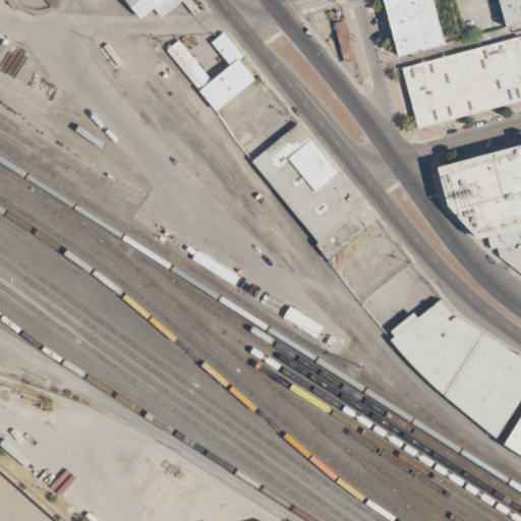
[(142,18),(128,0),(191,0),(201,11),(196,15),(184,1),(163,17),(156,8),(142,18)]
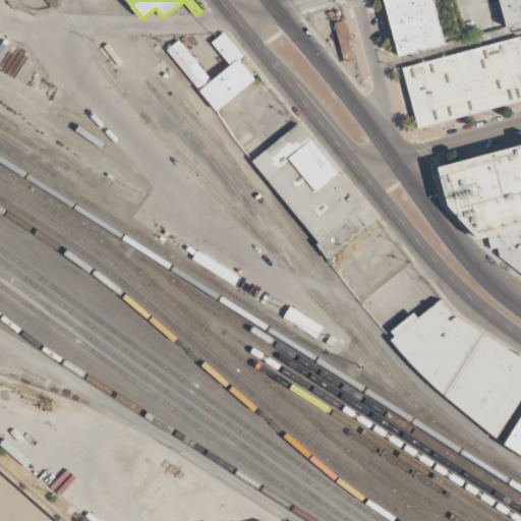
[(386,0),(436,0),(447,43),(400,55),(386,0)]
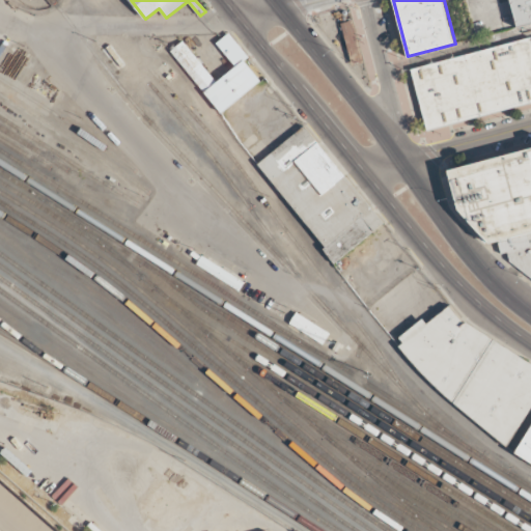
[(530,0),(530,23),(519,27),(510,0),(530,0)]
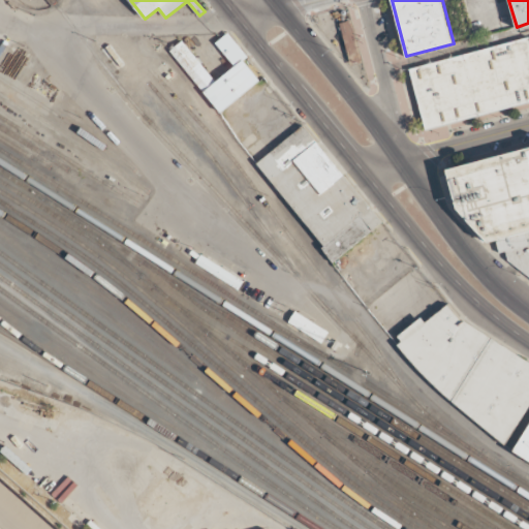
[(170,50),(183,39),(217,82),(237,65),(217,41),(228,32),(248,56),(244,59),(260,81),(221,113),(170,50)]
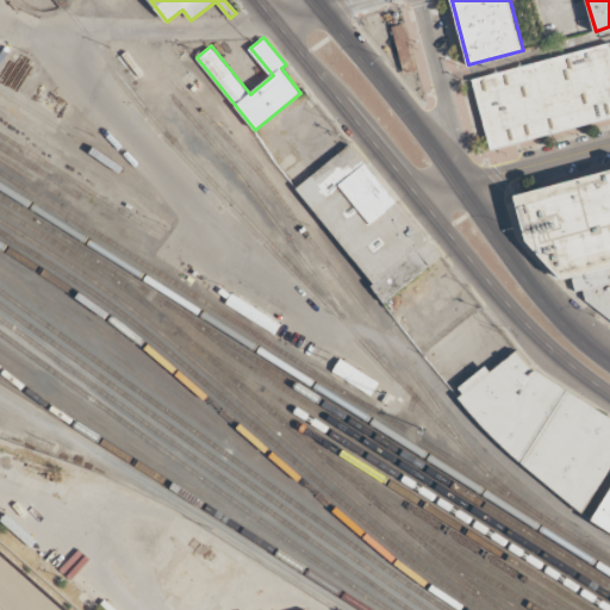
[(609,116),(491,149),(472,79),(609,42),(609,116)]
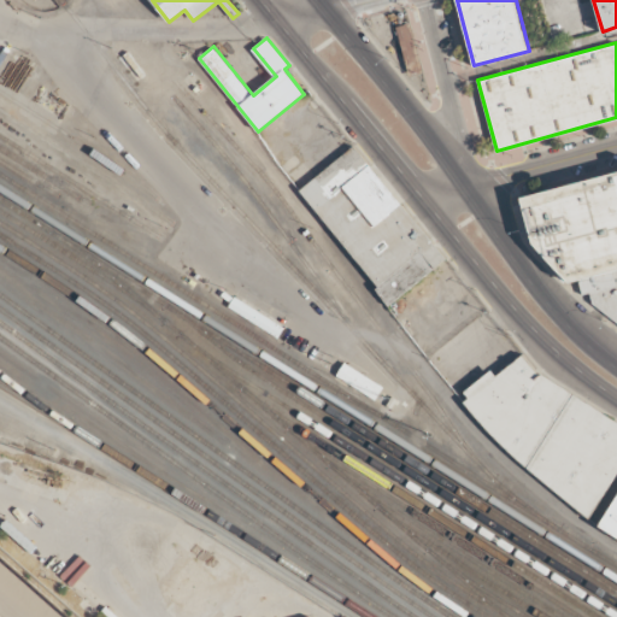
[(300,191),(342,156),(338,151),(346,144),(351,150),(354,146),(446,259),(392,304),(300,191)]
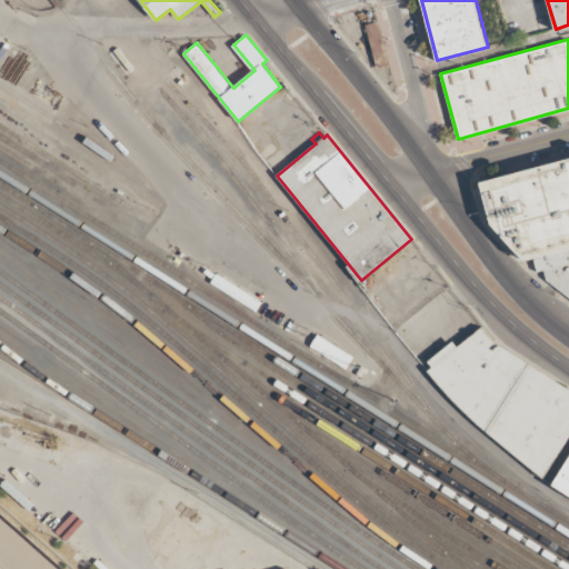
[(568,159),(483,182),(493,223),(528,262),(533,260),(537,271),(543,270),(546,279),(568,296),(568,159)]
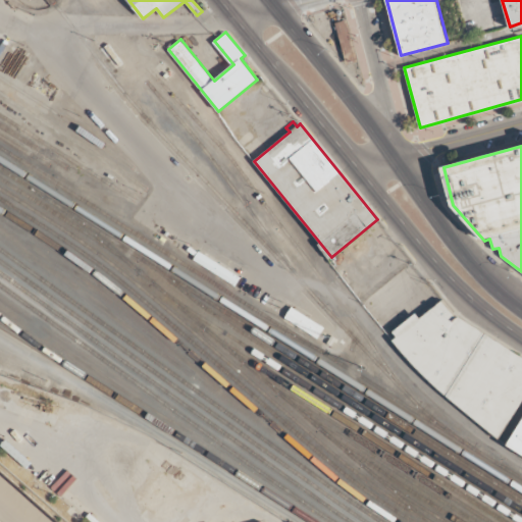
[(442,301),(421,318),(416,313),(394,331),(397,336),(394,340),(409,359),(425,375),(498,438),(521,400),(521,357),(456,315),(442,301)]
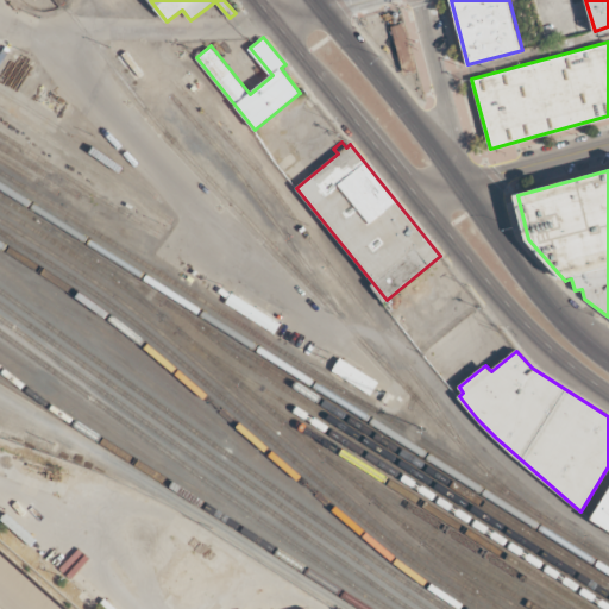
[(608,485),(589,519),(608,531),(608,485)]
